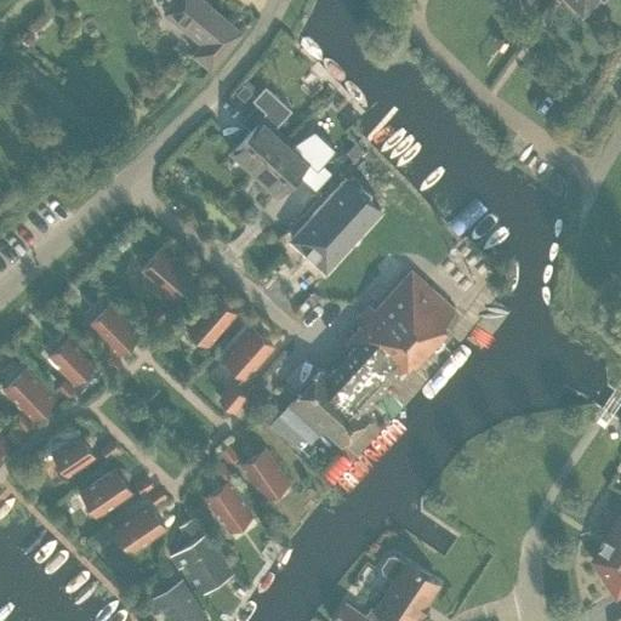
[(240,32),(203,0),(167,0),(171,4),(164,12),(200,43),(192,53),(210,68),(240,32)]
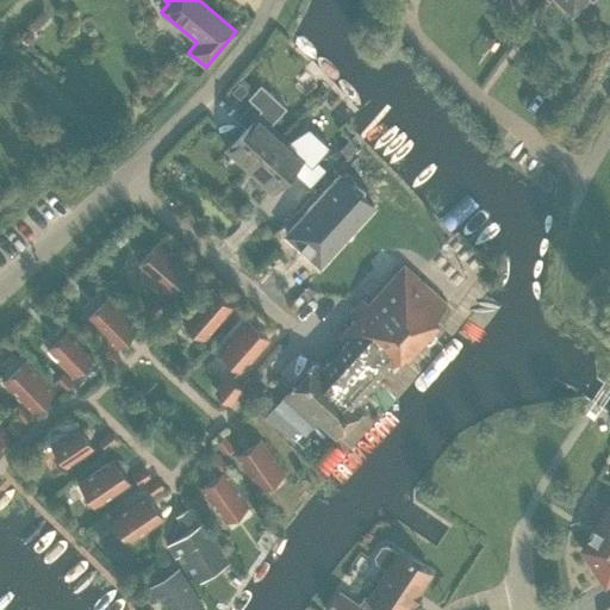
[(585,0),(556,0),(571,14),(585,0)]
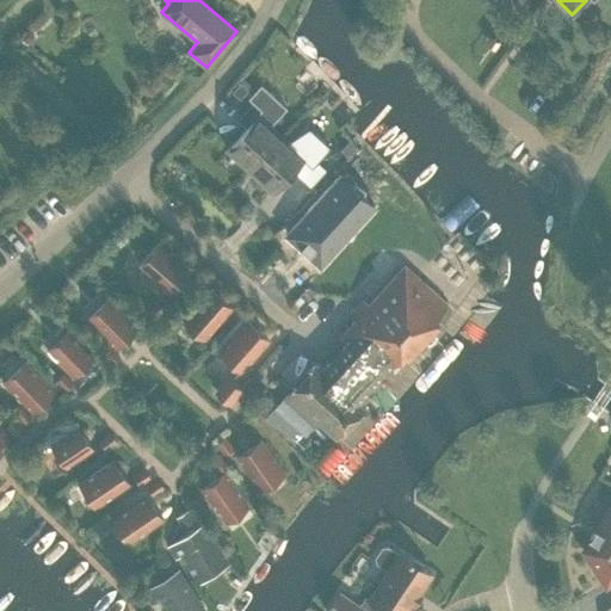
[(227,148),(250,170),(281,136),(267,124),(276,115),(257,97),(236,118),(246,127),(227,148)]
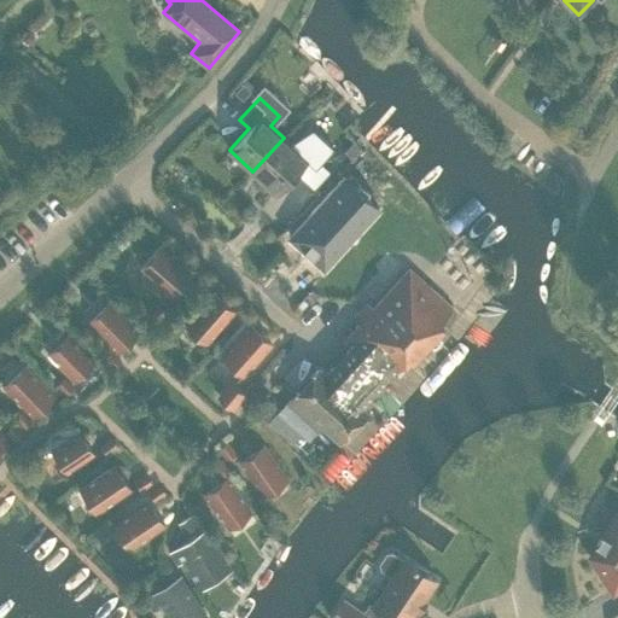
[(296,149),(284,138),(252,172),(275,192),(295,172),(304,180),(325,158),(304,139),(296,149)]
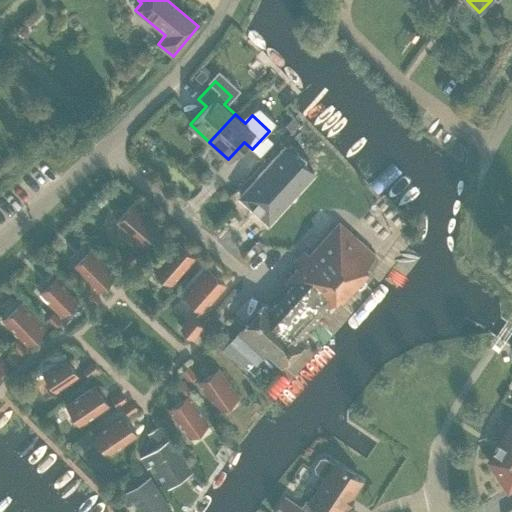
[(286,144),(240,193),(266,217),(312,168),(286,144)]
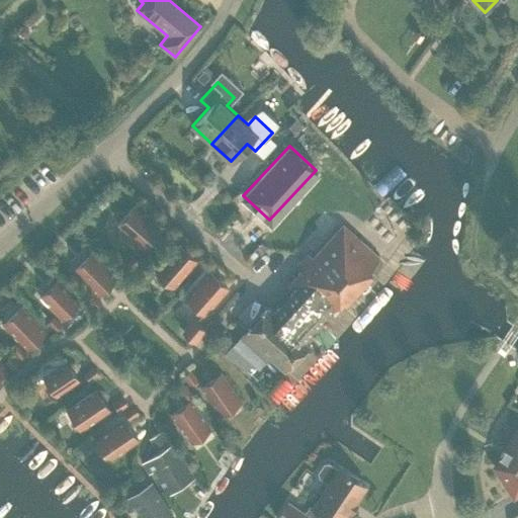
[(133,236),(130,239),(143,250),(160,230),(133,205),(118,223),(133,236)]
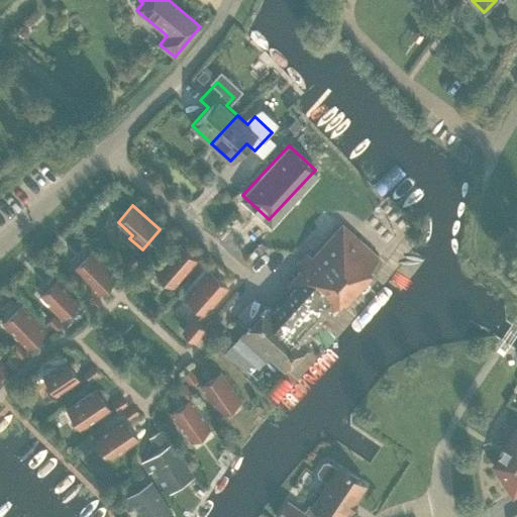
[(266,308),(240,336),(266,359),(270,355),(284,369),(306,344),(302,340),(340,299),(344,302),(371,274),(368,271),(379,257),(342,224),(311,257),(306,252),(297,263),(302,268),(290,282),(296,287),(272,313),(266,308)]
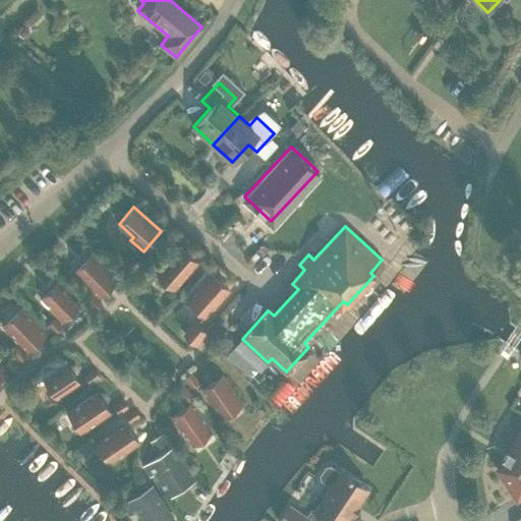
[(174,290),(197,263),(179,246),(156,274),(174,290)]
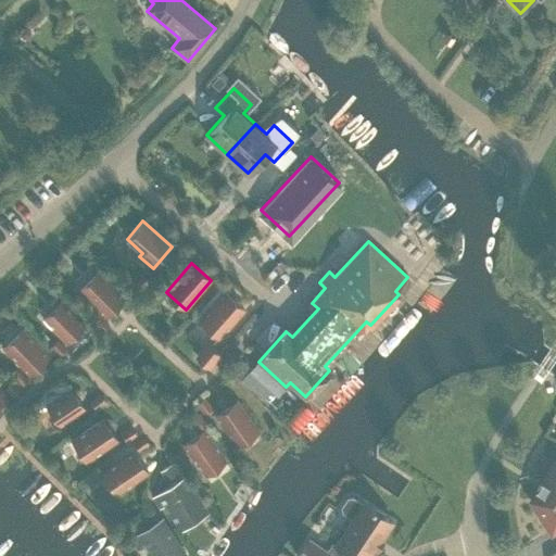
[(105,316),(124,298),(97,270),(78,289),(105,316)]
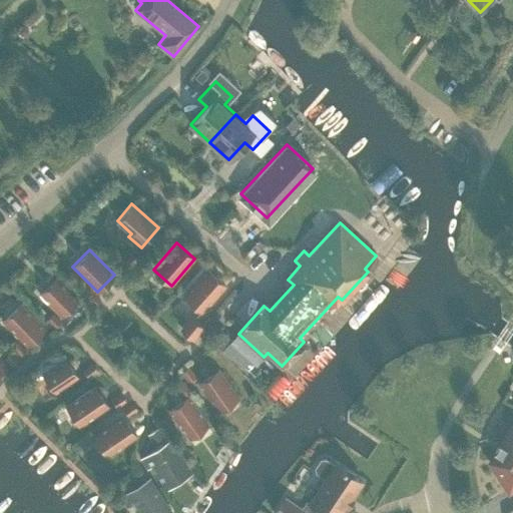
[(202,313),(225,287),(207,271),(183,297),(202,313)]
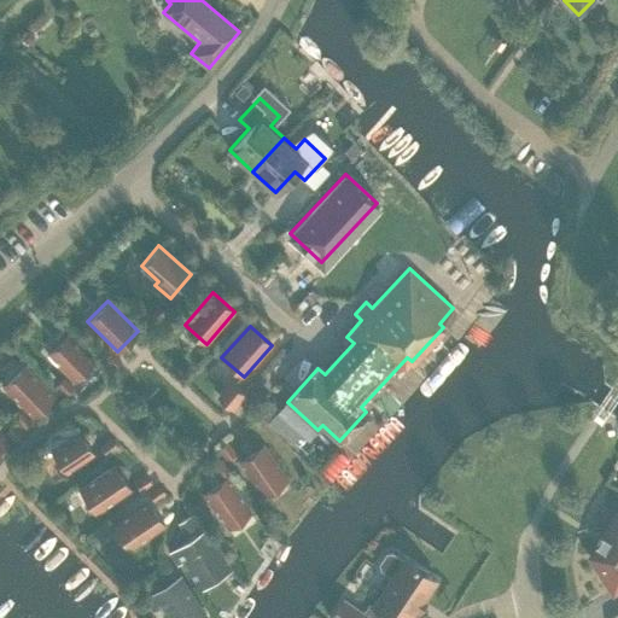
[(75,382),(93,362),(66,336),(47,354),(75,382)]
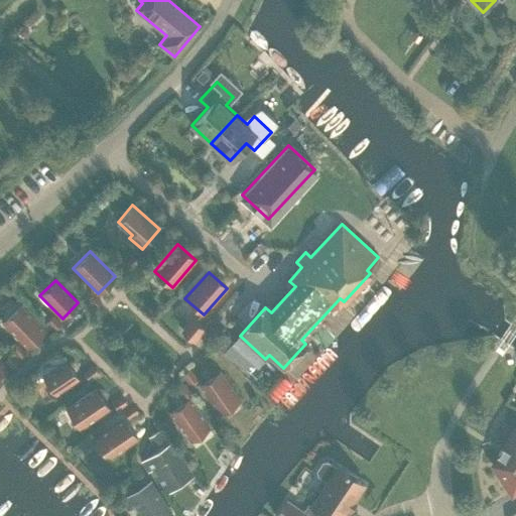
[(27,348),(44,331),(20,305),(2,323),(27,348)]
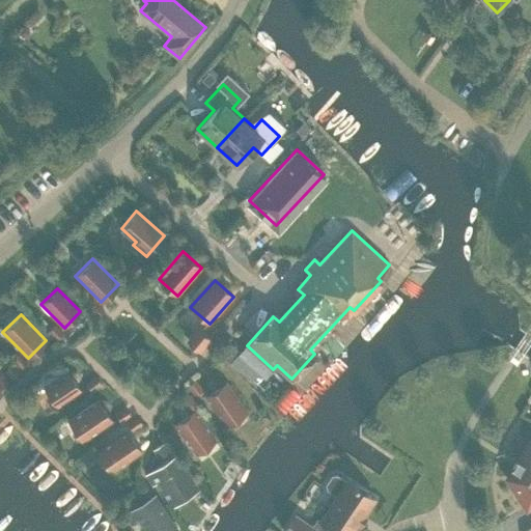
[(197,347),(214,337),(203,320),(187,331),(197,347)]
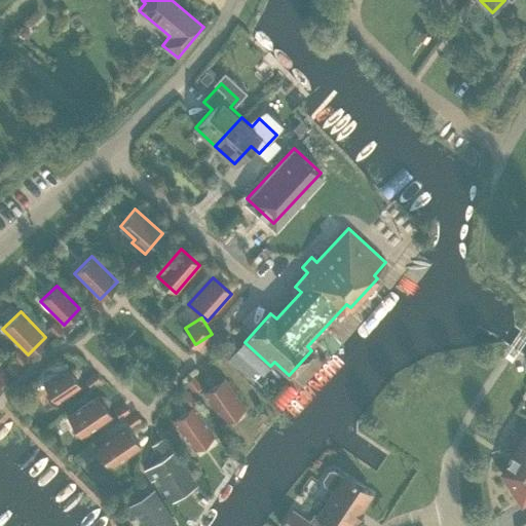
[(57,404),(80,387),(67,368),(43,384),(57,404)]
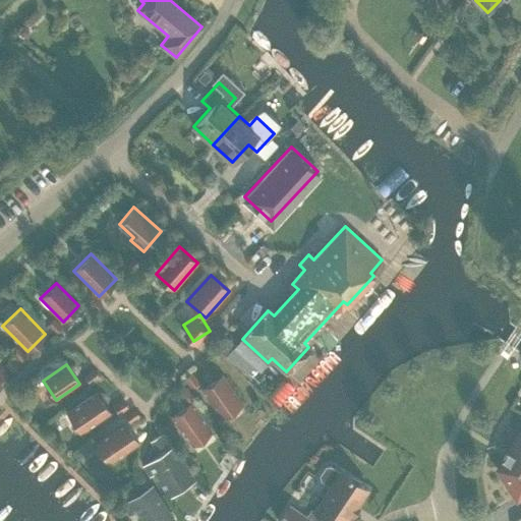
[(222,419),(242,405),(222,375),(201,390),(222,419)]
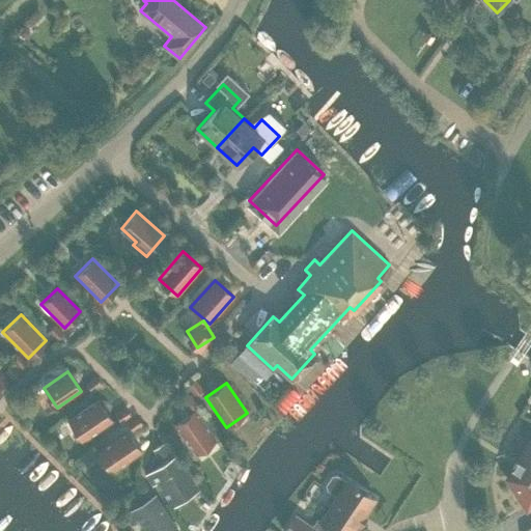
[(82,443),(112,421),(98,400),(67,421),(82,443)]
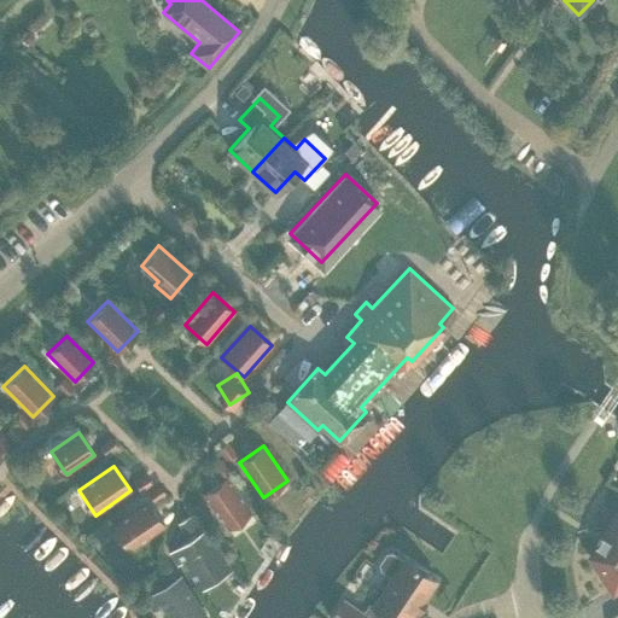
[(228,530),(252,513),(227,478),(203,495),(228,530)]
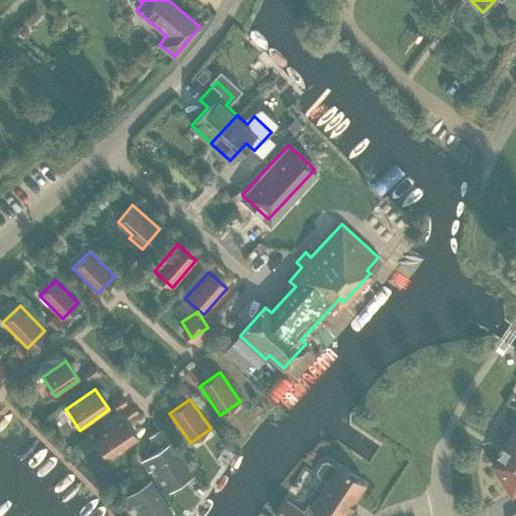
[(108,460),(137,439),(123,419),(94,439),(108,460)]
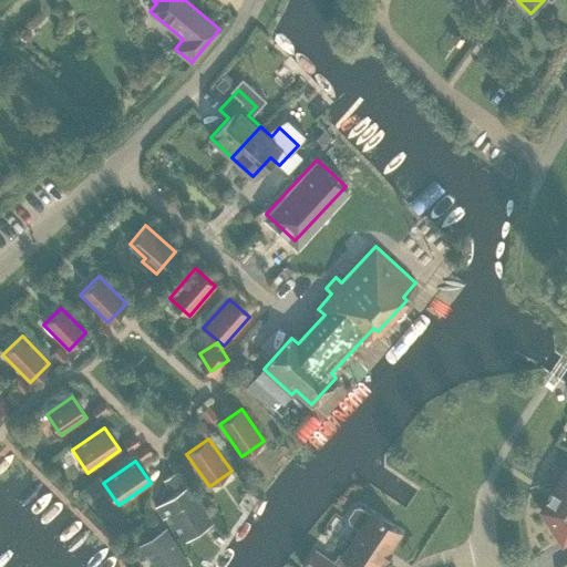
[(566,466),(553,490),(552,488),(550,491),(547,497),(546,497),(545,498),(547,500),(542,509),(562,540),(566,537),(566,466)]
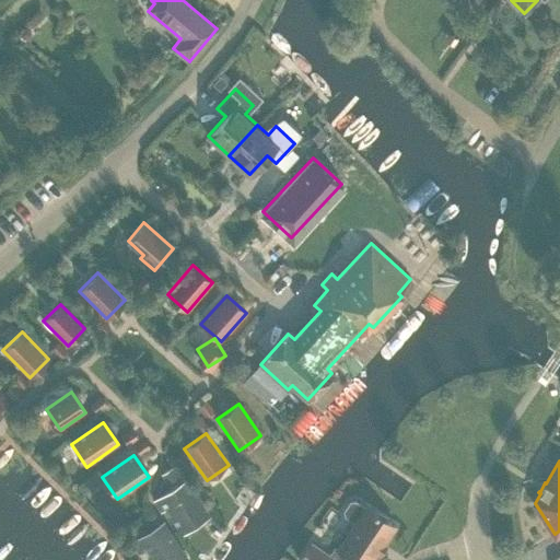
[(181,523),(199,511),(182,483),(155,500),(162,510),(170,505),(181,523)]
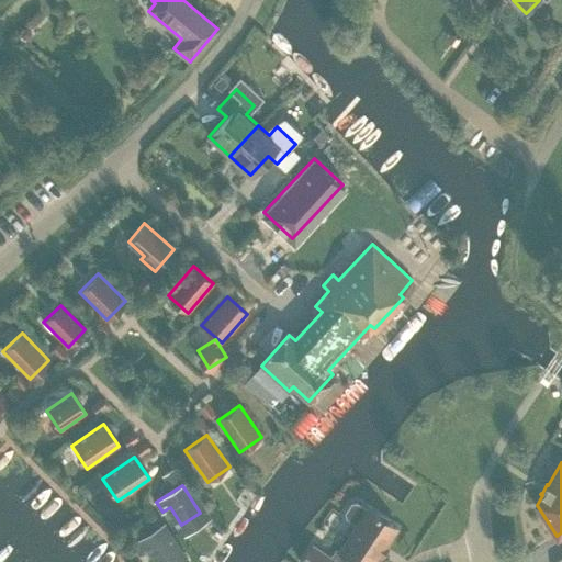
[(373,561),(396,527),(367,507),(366,508),(356,501),(349,503),(344,512),(345,518),(355,525),(338,549),(335,547),(328,557),(312,544),(299,561),(373,561)]
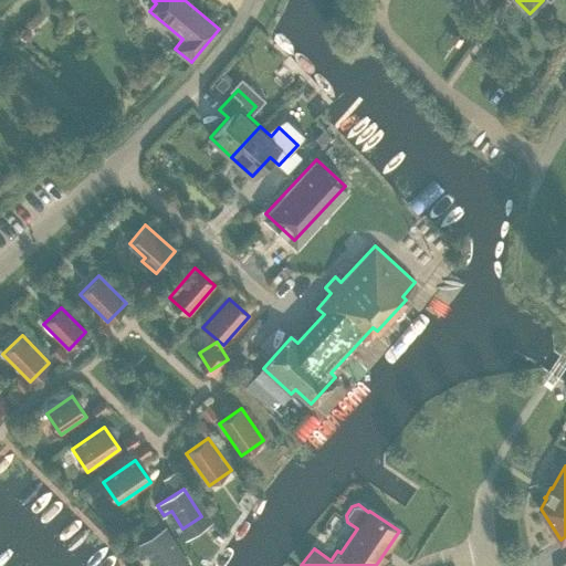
[(157,565),(166,565),(179,558),(171,546),(177,543),(166,526),(135,547),(142,557),(149,552),(157,565)]
